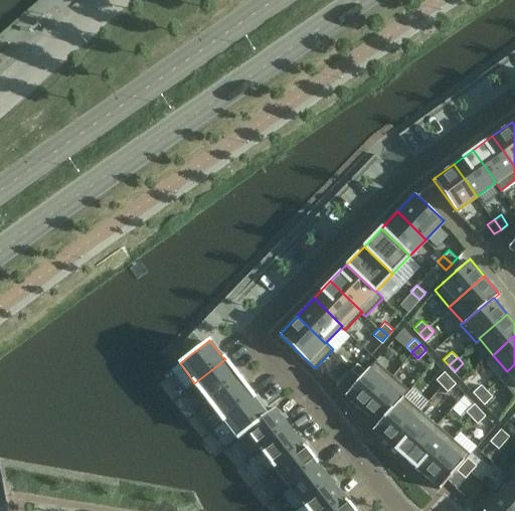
[(225,359),(194,383),(208,401),(239,377),(225,359)]
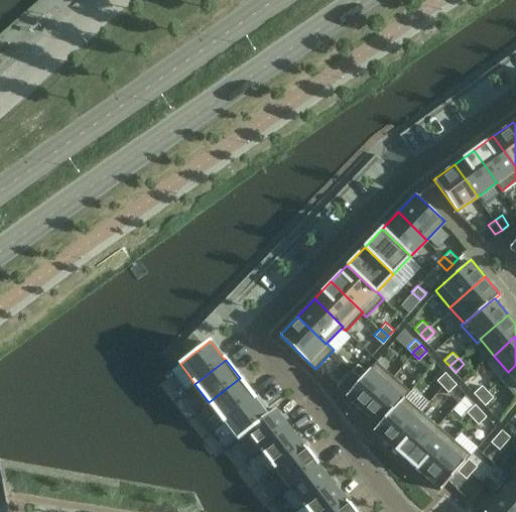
[(346,395),(362,410),(393,375),(376,360),(346,395)]
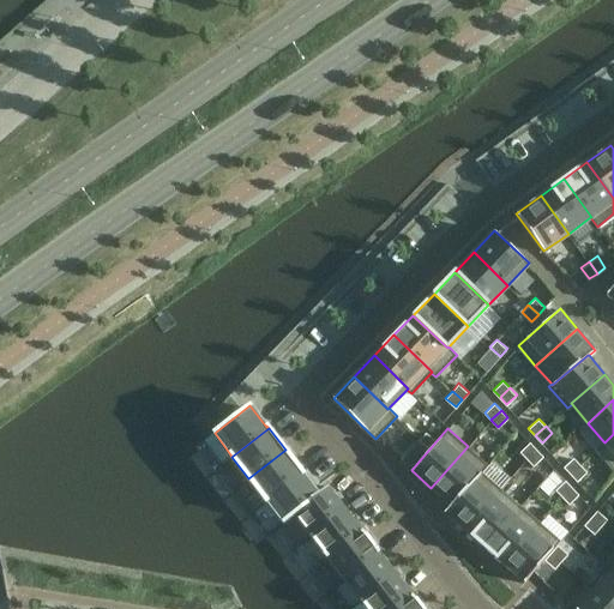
[(429,447),(437,440),(426,430),(420,439),(429,447)]
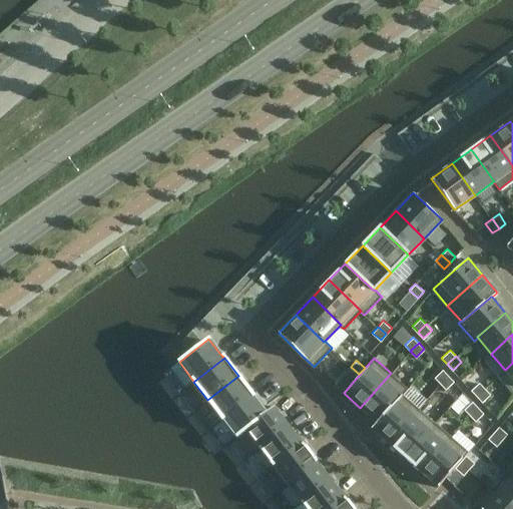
[(497,376),(512,393),(512,363),(505,370),(504,369),(497,376)]
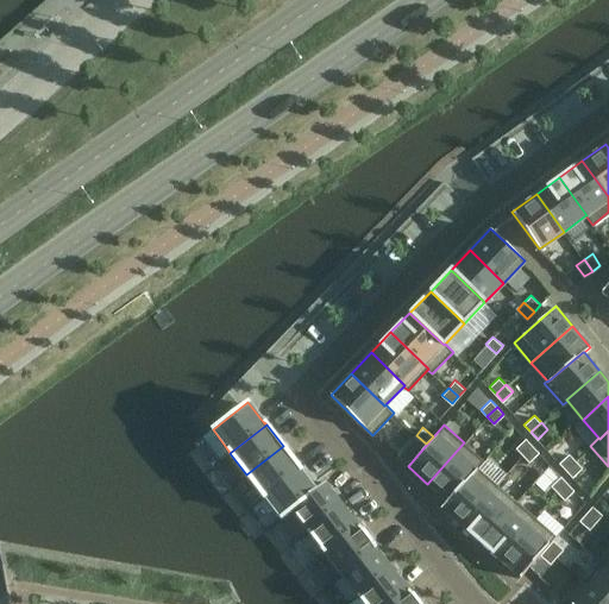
[(415,435),(409,442),(420,452),(426,445),(415,435)]
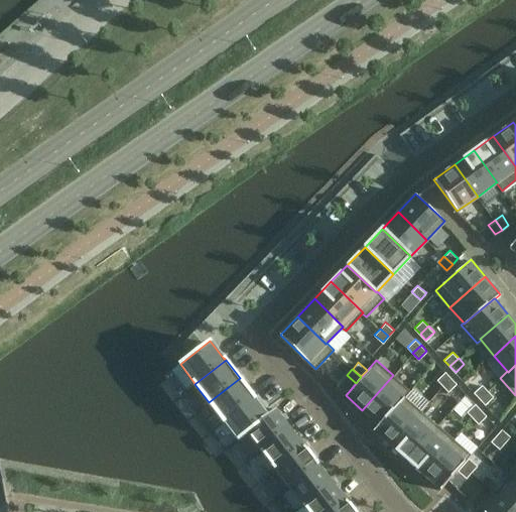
[(436,379),(442,385),(450,377),(445,371),(436,379)]
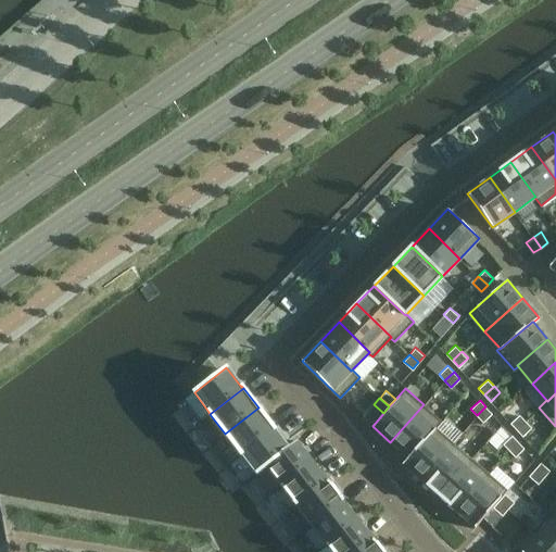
[(390,442),(407,458),(408,458),(436,426),(437,427),(442,421),(424,404),(390,442)]
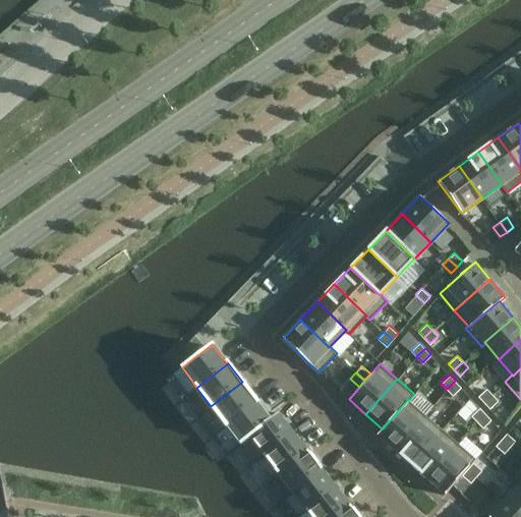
[(455,381),(447,389),(453,395),(461,387),(455,381)]
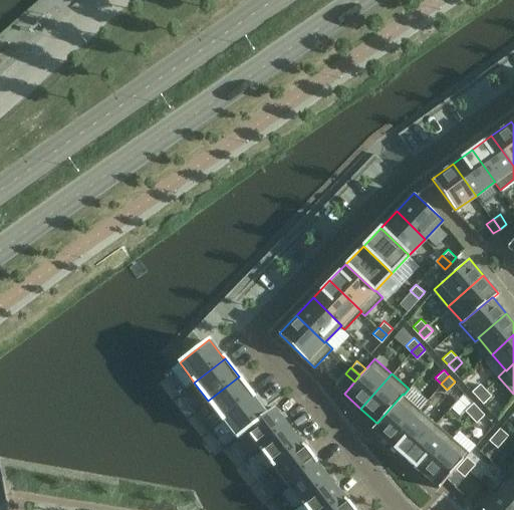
[(239,376),(208,401),(222,419),(253,395),(239,376)]
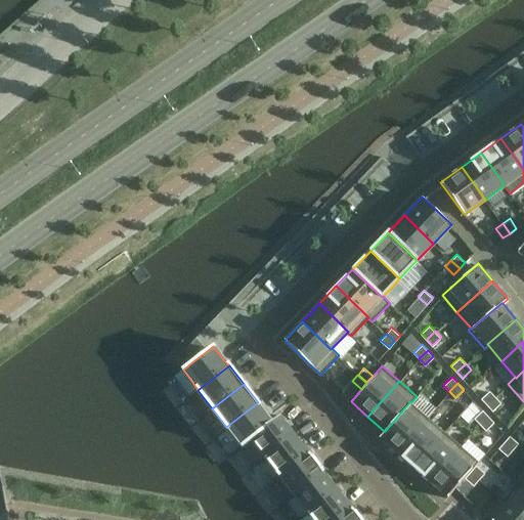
[(481,397),(486,403),(495,396),(489,390),(481,397)]
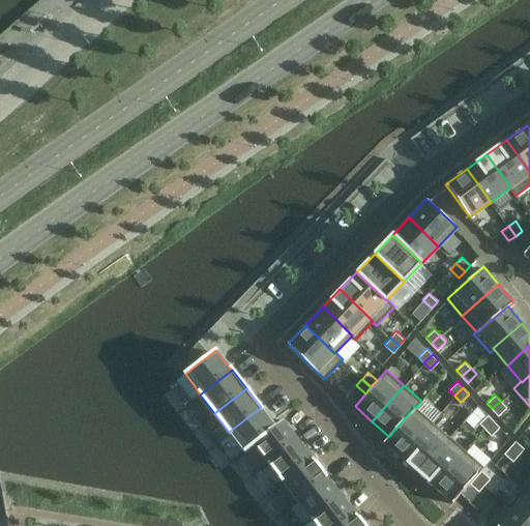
[(501,401),(492,408),(498,414),(506,407),(501,401)]
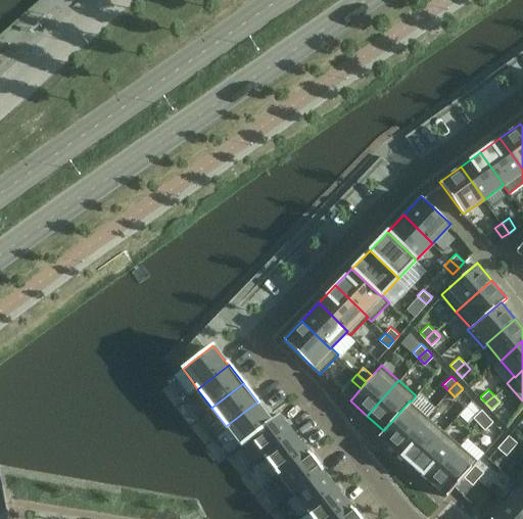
[(378,436),(395,451),(427,415),(411,402),(410,400),(384,430),(383,430),(378,436)]
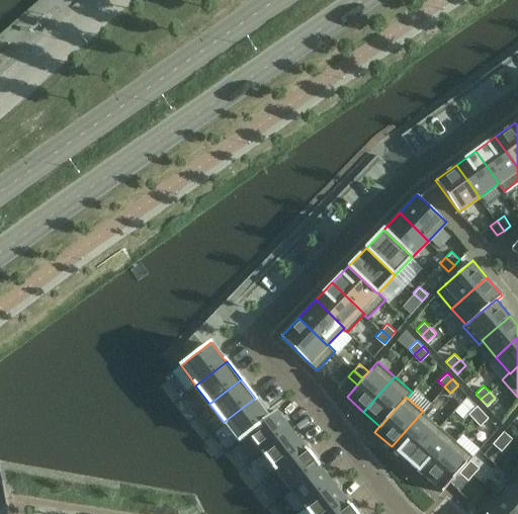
[(255,398),(224,422),(225,423),(225,422),(239,440),(248,433),(247,433),(277,410),(276,409),(267,416),(255,400),(256,399),(255,398)]
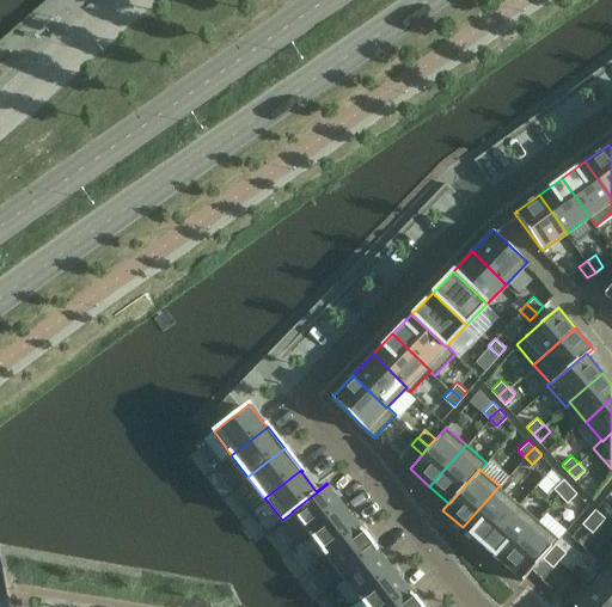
[(554,486),(561,494),(570,485),(563,478),(554,486)]
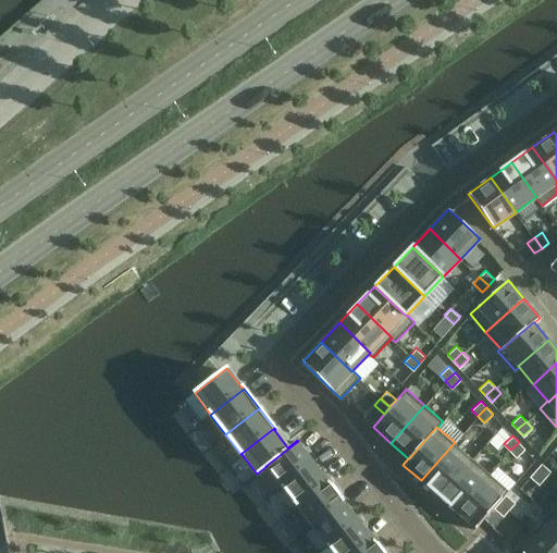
[(298,441),(265,466),(267,466),(281,486),(313,461),(298,441)]
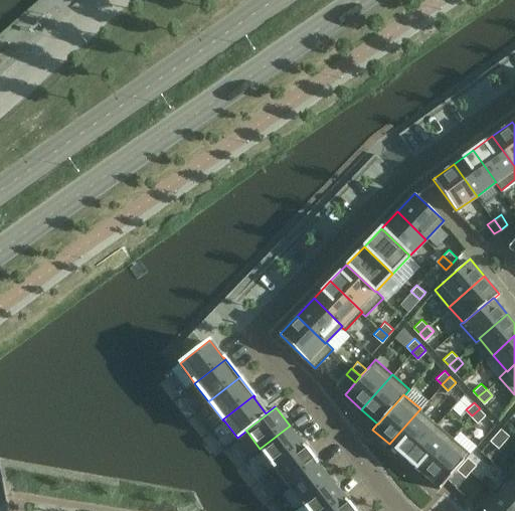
[(389,444),(405,458),(437,422),(420,408),(389,444)]
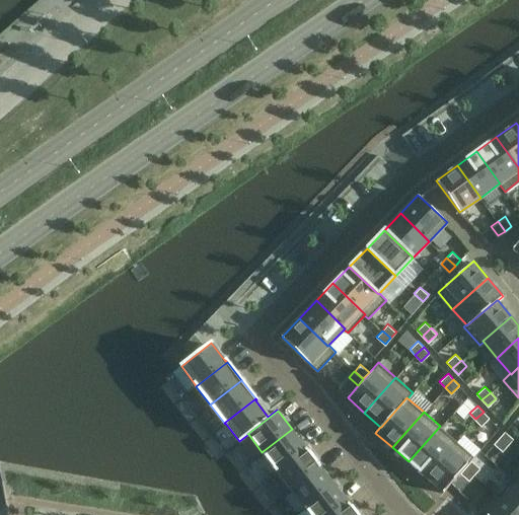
[(475,419),(480,425),(490,418),(484,412),(475,419)]
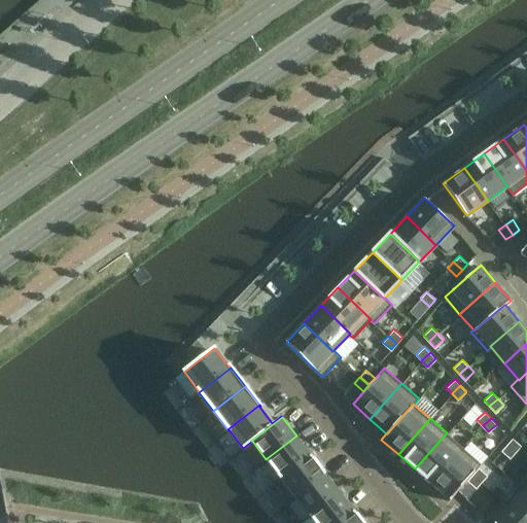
[(415,468),(432,483),(463,448),(447,432),(415,468)]
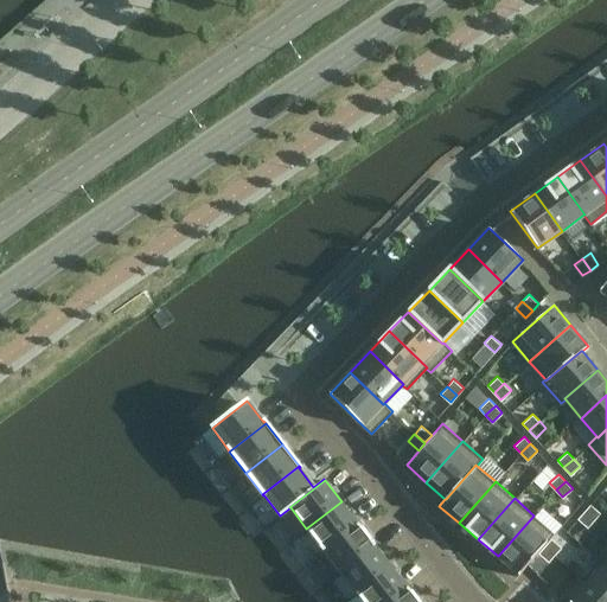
[(306,529),(323,550),(358,523),(342,501),(306,529)]
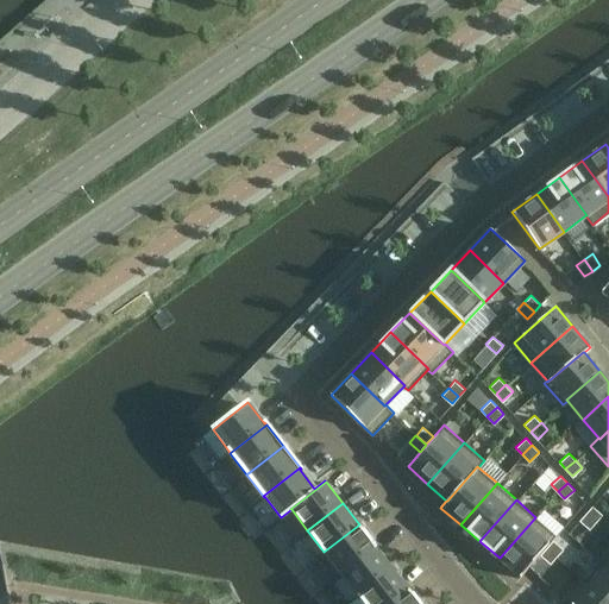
[(592,505),(585,513),(596,521),(602,514),(592,505)]
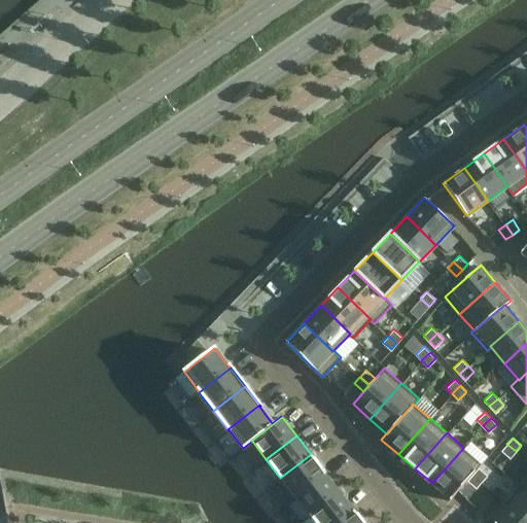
[(516,451),(506,444),(501,450),(511,458),(516,451)]
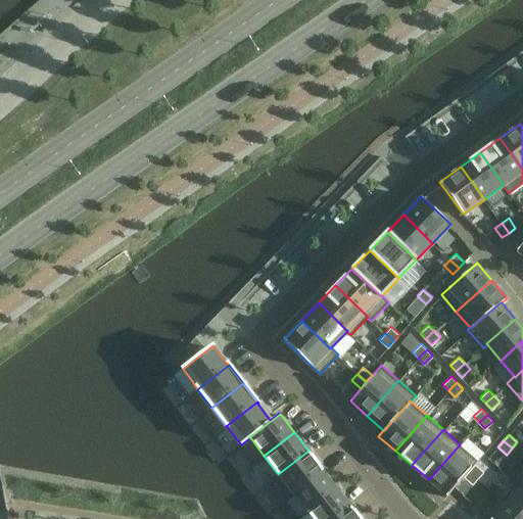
[(477,459),(460,444),(429,479),(446,494),(454,486),(477,459)]
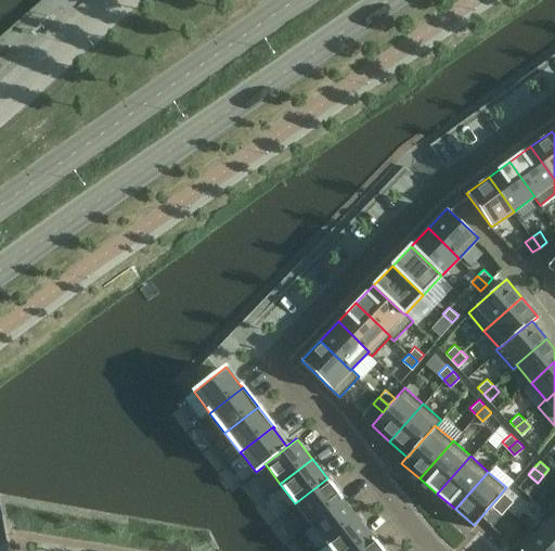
[(327,478),(295,503),(310,523),(343,498),(327,478)]
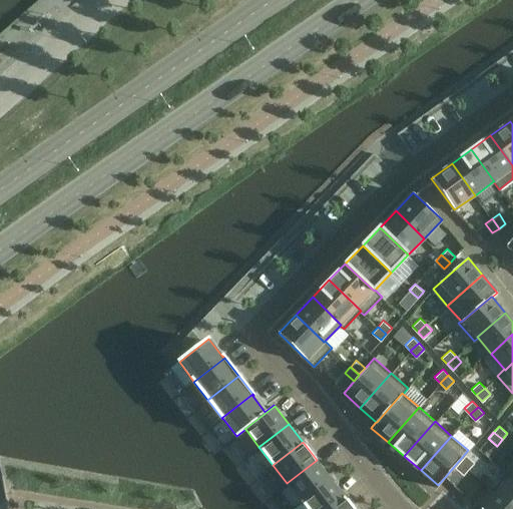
[(466,454),(460,460),(469,468),(474,462),(466,454)]
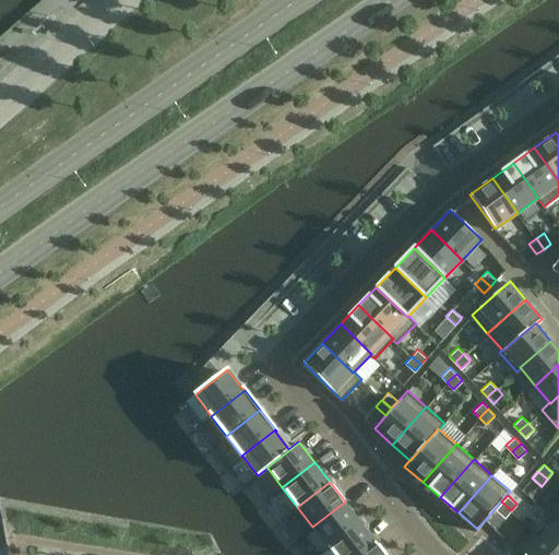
[(558,520),(558,497),(547,511),(550,515),(551,515),(558,520)]
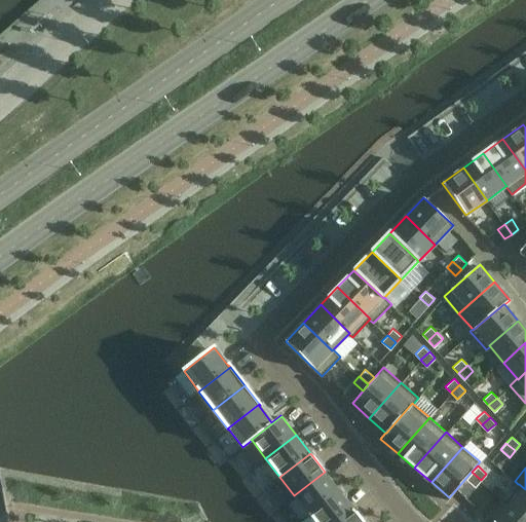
[(325,472),(294,495),(308,514),(339,490),(325,472)]
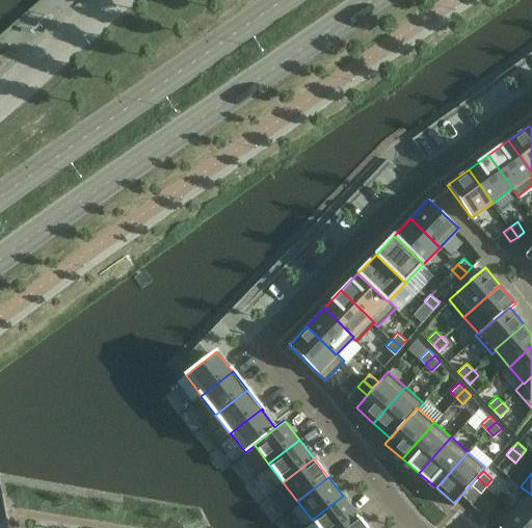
[(486,485),(477,477),(472,484),(481,492),(486,485)]
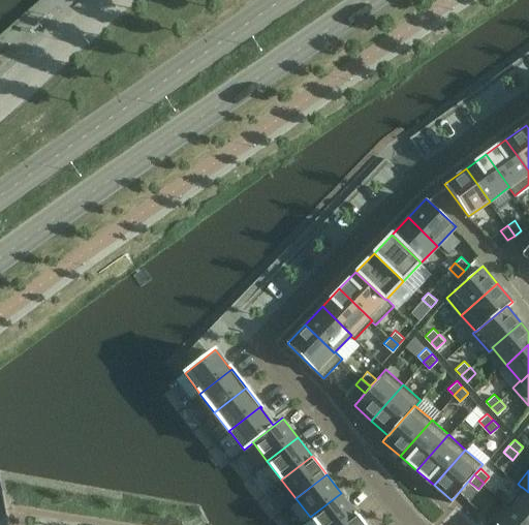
[(507,503),(528,522),(528,492),(522,487),(521,487),(508,502),(507,503)]
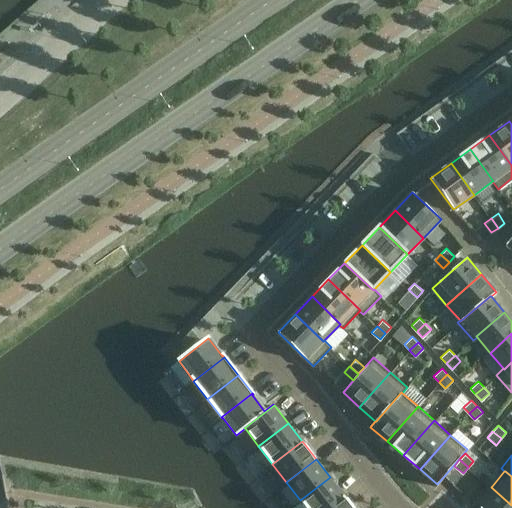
[(300,500),(306,507),(327,507),(344,495),(330,477),(300,500)]
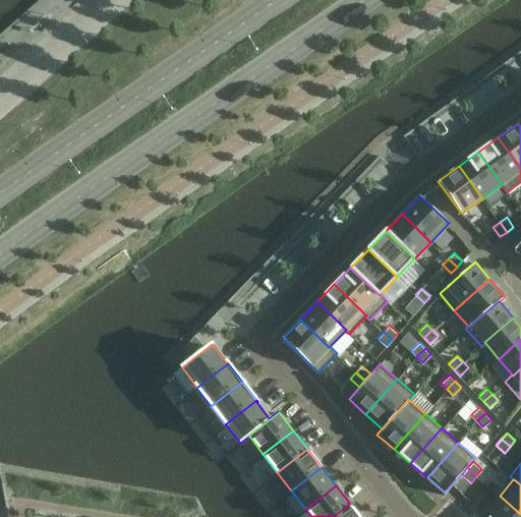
[(488,516),(520,516),(520,514),(500,496),(501,495),(497,492),(481,510),(488,516)]
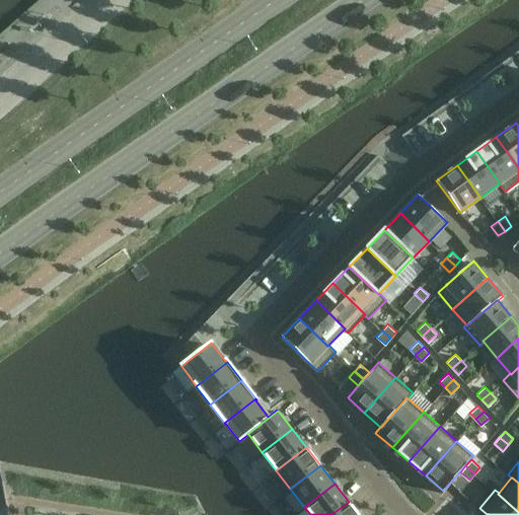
[(349,502),(331,514),(359,514),(349,502)]
